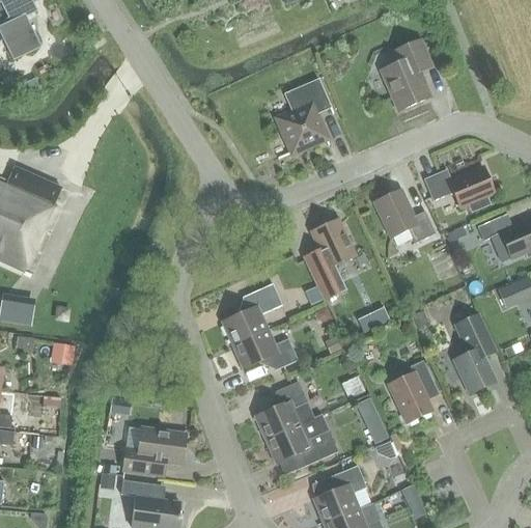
[(36,9),(31,0),(0,0),(0,39),(2,38),(11,59),(39,45),(25,15),(36,9)]
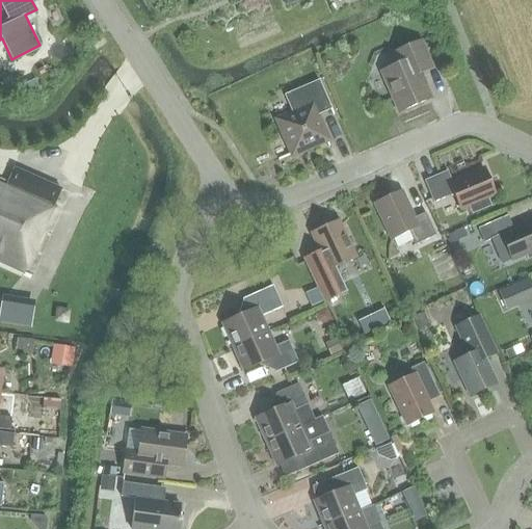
[(416,68),(429,61),(419,40),(394,50),(398,61),(381,69),(399,109),(428,96),(416,68)]
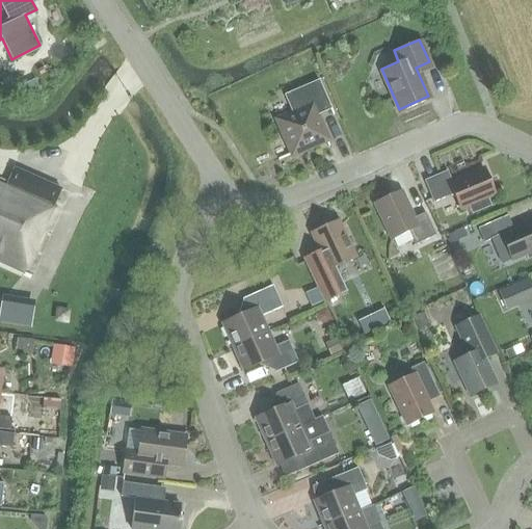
[(27,95),(40,88),(38,85),(34,76),(30,77),(22,81),(25,88),(27,95)]
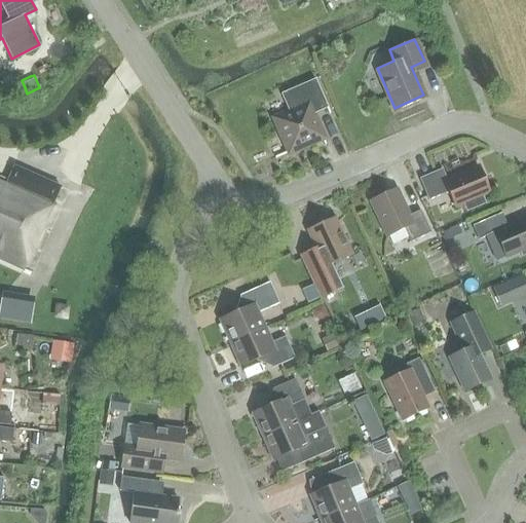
[(329,111),(314,77),(280,91),(280,92),(283,91),(291,109),(274,116),(284,137),(282,138),(286,149),(274,154),(274,155),(321,136),(324,142),(325,142),(311,112),(326,106),(328,111),(329,111)]
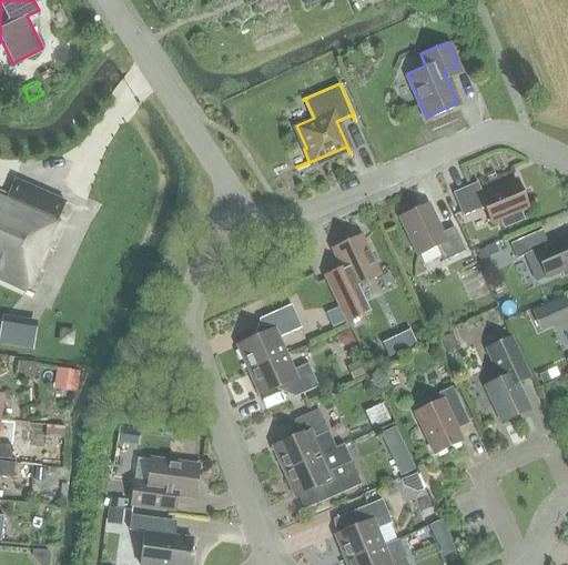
[(0,276),(24,288),(64,200),(14,178),(7,193),(0,190),(0,276)]
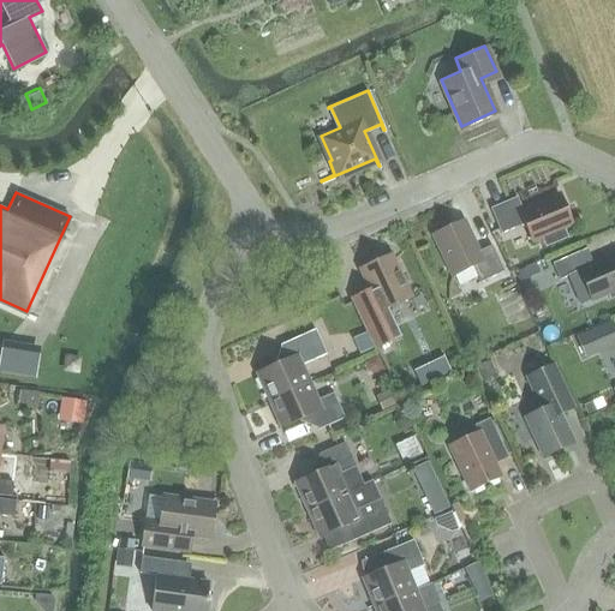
[(571,222),(559,192),(521,208),(517,195),(490,205),(500,231),(524,221),(531,239),(542,234),(545,243),(566,234),(562,226),(571,222)]
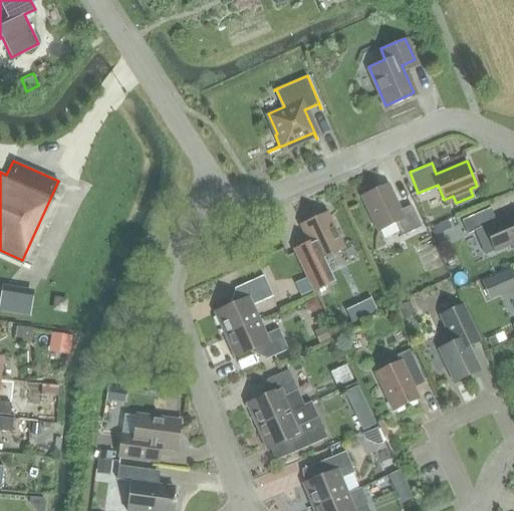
[(400,208),(387,182),(361,195),(377,229),(395,221),(401,234),(421,225),(410,203),(400,208)]
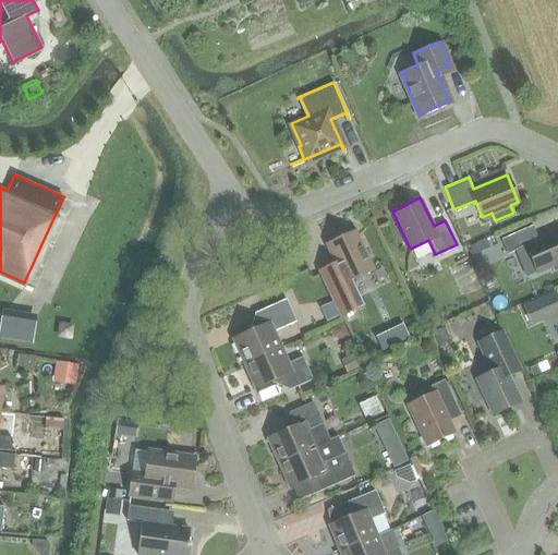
[(532,224),(500,237),(507,252),(516,248),(526,274),(536,270),(557,261),(557,228),(537,238),(532,224)]
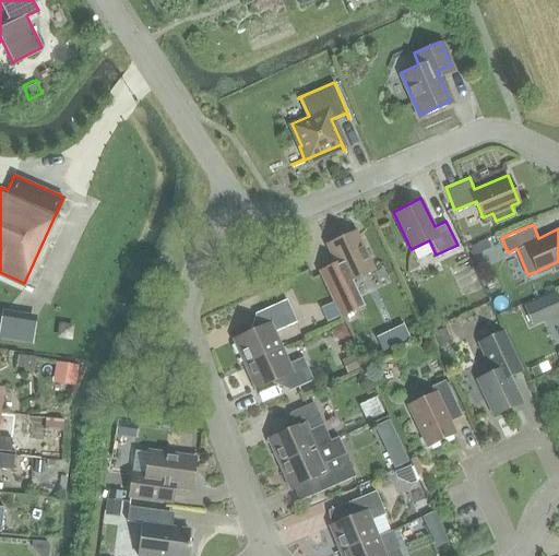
[(373,268),(355,229),(326,243),(334,260),(319,269),(341,315),(364,304),(352,278),(373,268)]
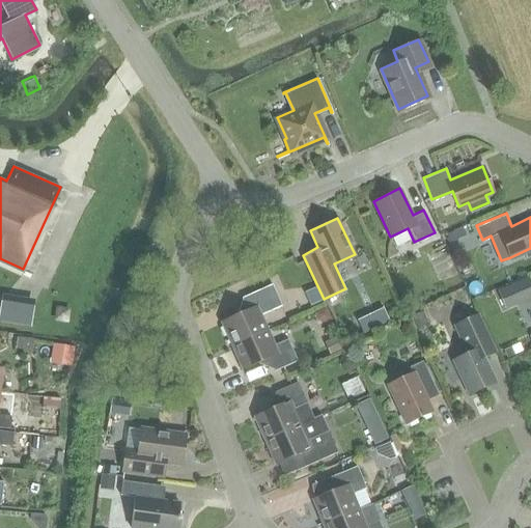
[(447,232),(450,241),(465,233),(462,226),(447,232)]
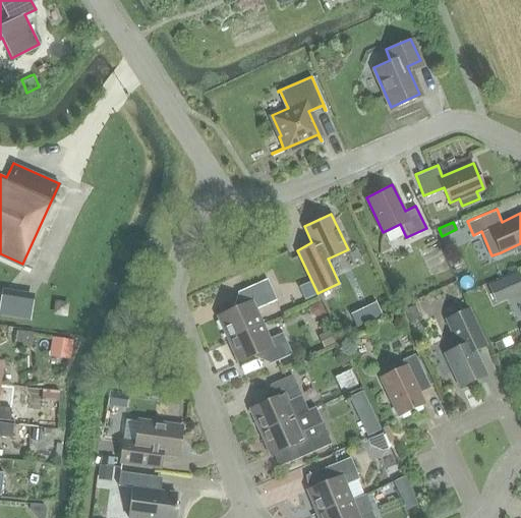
[(520,289),(520,278),(517,270),(486,283),(496,301),(520,289)]
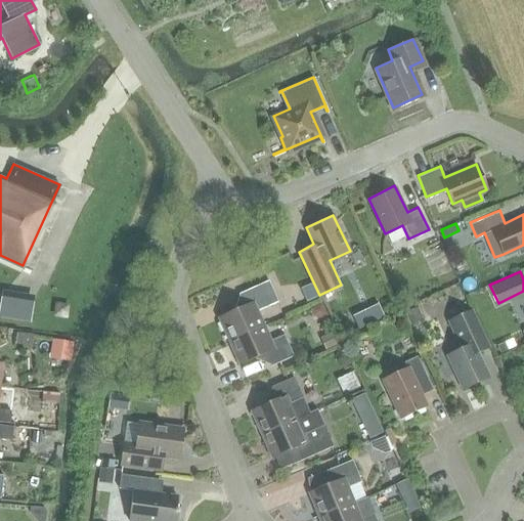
[(218,316),(228,340),(263,323),(257,309),(277,300),(268,278),(237,292),(244,305),(218,316)]
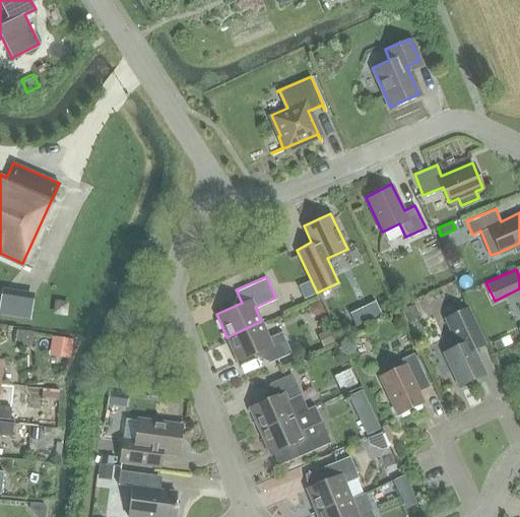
[(0,303),(9,307),(12,297),(0,293),(0,303)]
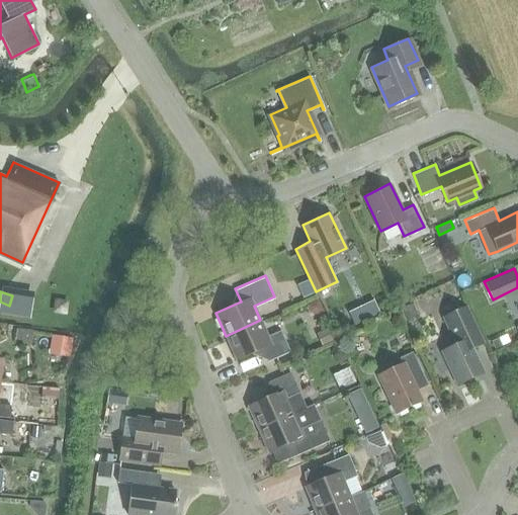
[(351,312),(358,326),(382,313),(376,299),(351,312)]
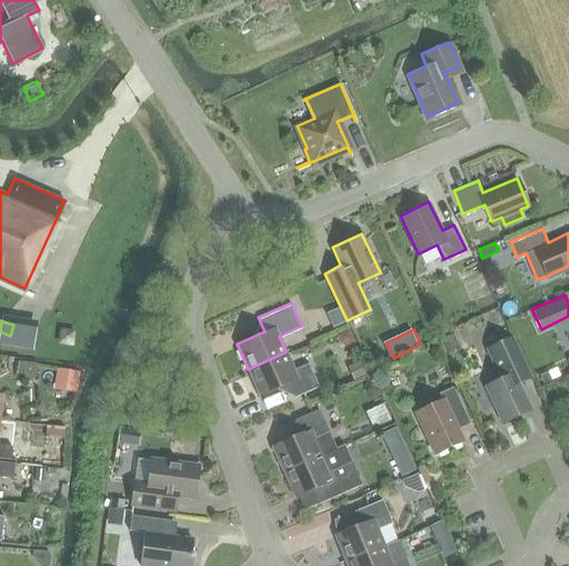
[(438,338),(445,351),(459,345),(452,330),(438,338)]
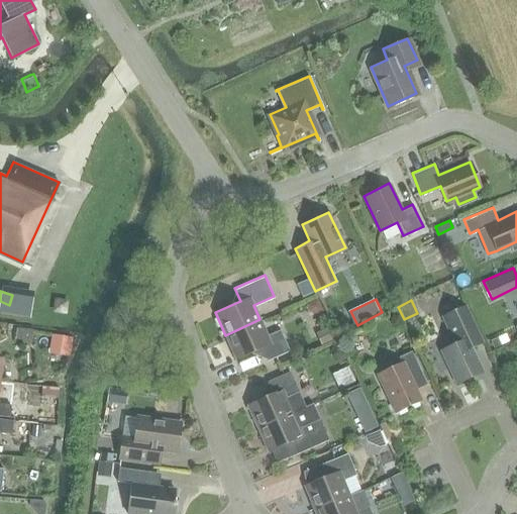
[(454,342),(441,348),(456,382),(481,371),(470,347),(482,341),(464,305),(441,315),(454,342)]
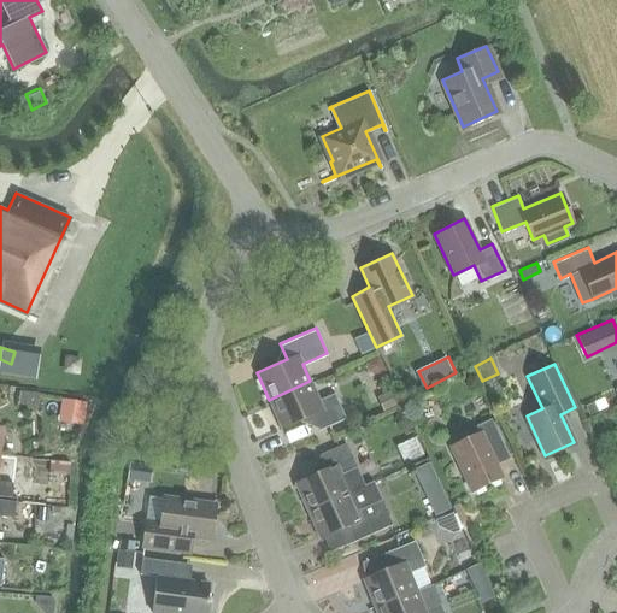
[(318,429),(345,417),(334,392),(318,399),(310,381),(269,400),(281,426),(311,413),(318,429)]
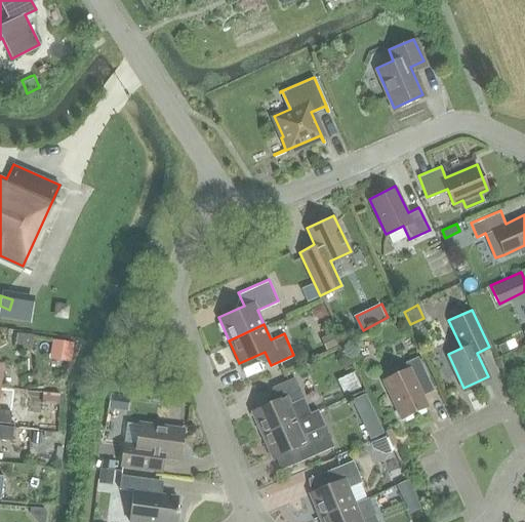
[(339,343),(333,329),(319,336),(325,349),(339,343)]
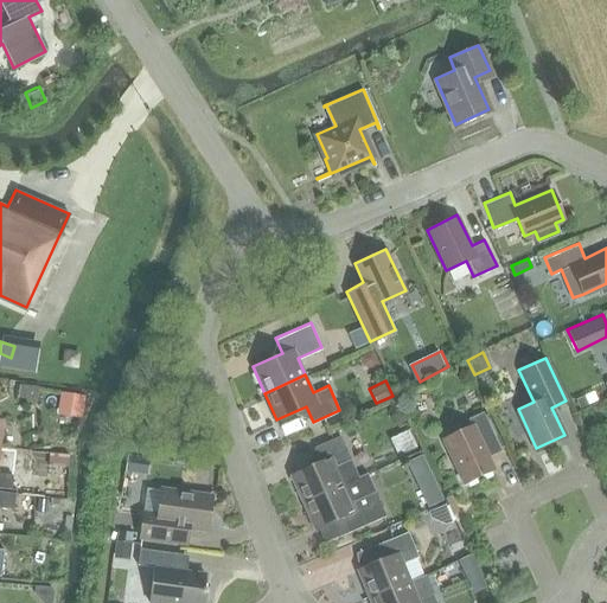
[(62,390),(58,410),(78,414),(82,393),(62,390)]
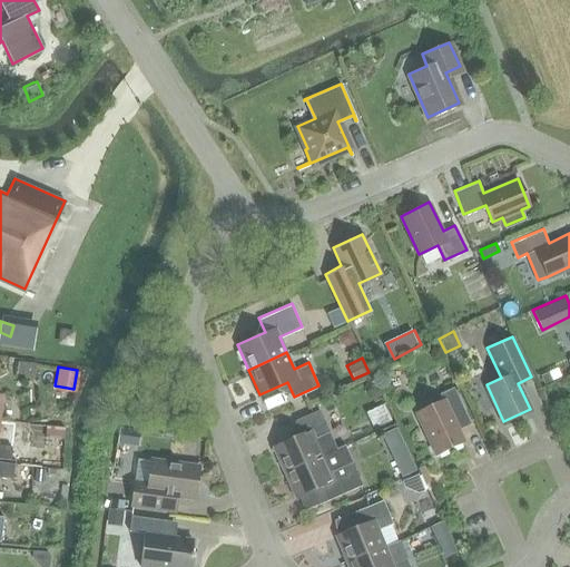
[(552,379),(548,371),(540,374),(543,382),(552,379)]
